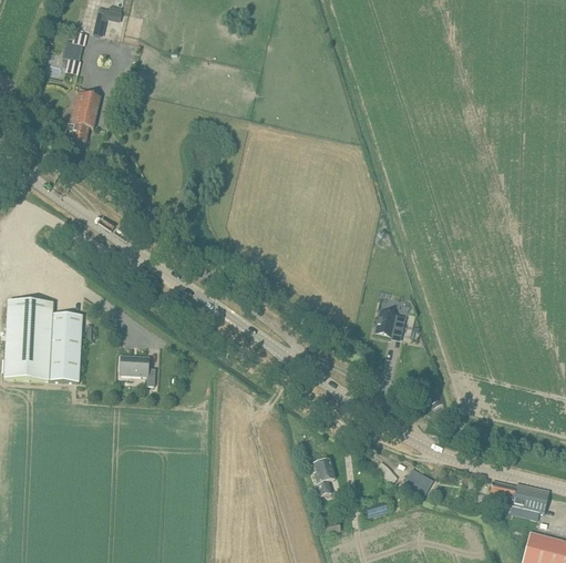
[(100,6),(93,33),(103,36),(107,18),(121,21),(123,11),(122,11),(121,11),(122,7),(111,3),(110,8),(100,6)]
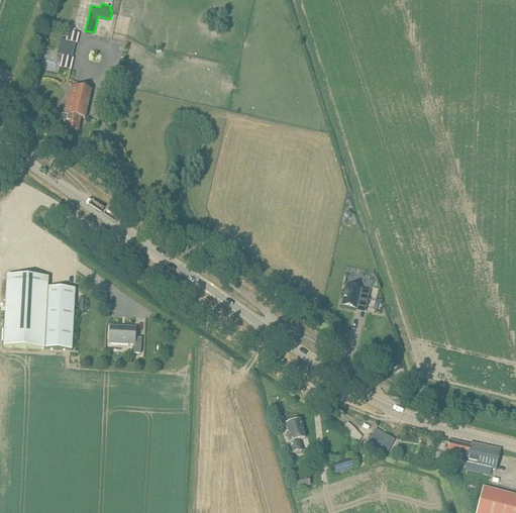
[(80,30),(69,28),(67,37),(76,39),(78,40),(80,30)]
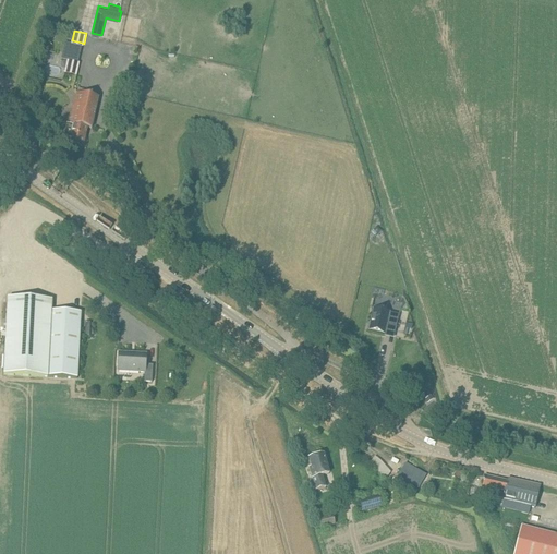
[(69,57),(79,59),(82,43),(72,40),(65,39),(62,56),(69,57)]
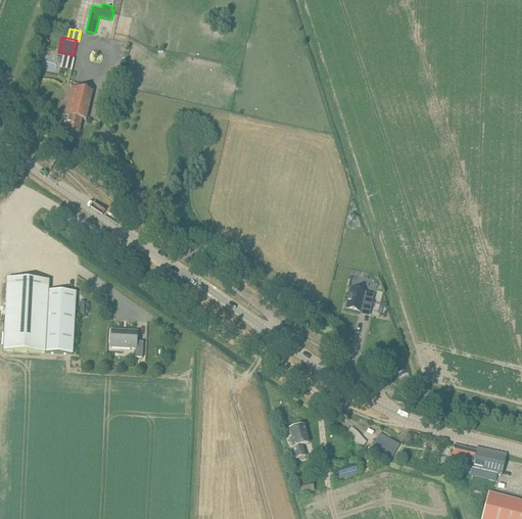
[(64,53),(61,65),(73,67),(76,55),(74,55),(64,53)]
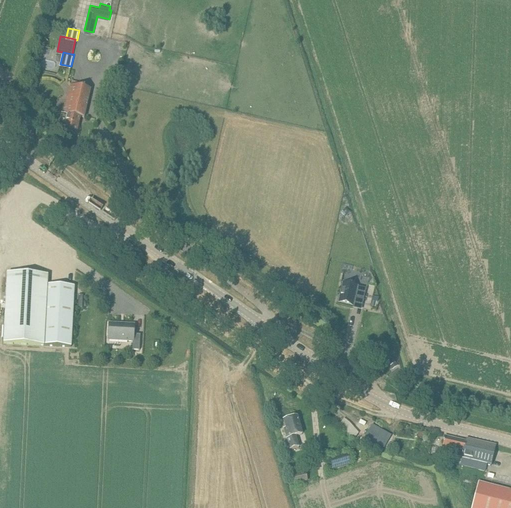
[(85,115),(92,86),(79,84),(80,79),(72,78),(71,82),(72,82),(66,110),(67,110),(67,113),(69,114),(65,128),(77,131),(81,114),(85,115)]
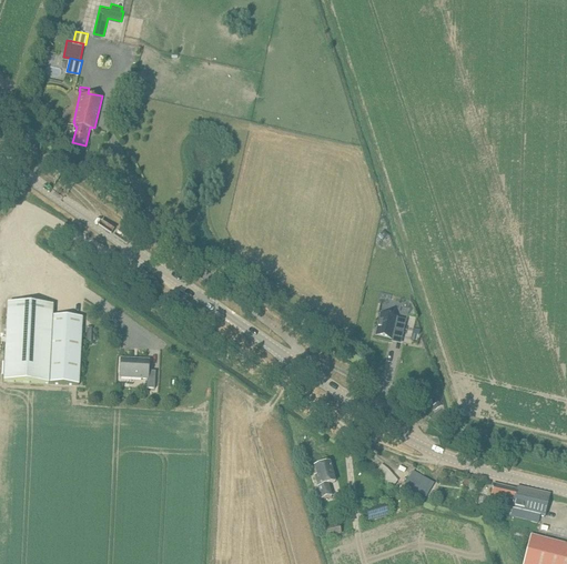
[(384,228),(380,233),(384,238),(390,232),(384,228)]
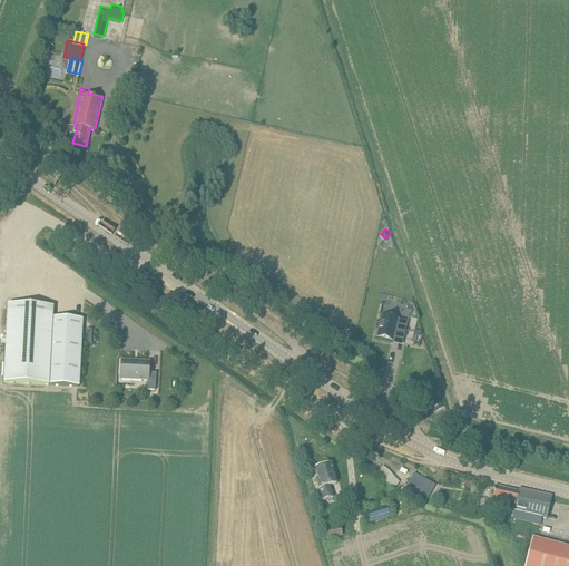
[(6,379),(50,381),(54,314),(55,303),(10,301),(6,379)]
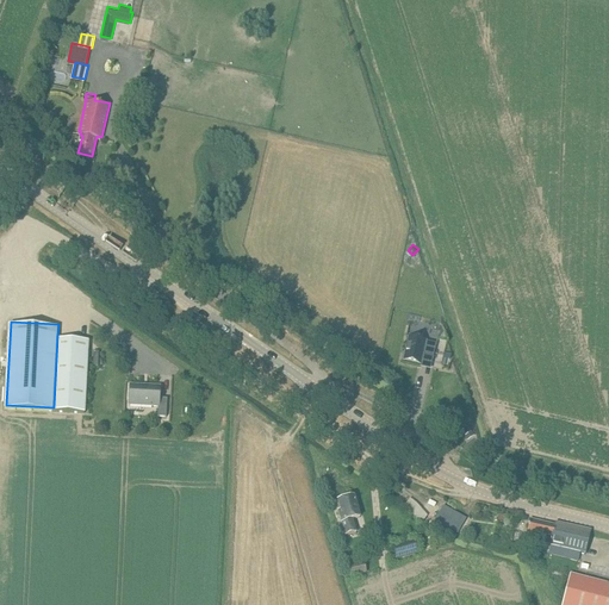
[(404,357),(421,361),(421,363),(432,367),(432,363),(434,355),(437,341),(409,334),(404,357)]
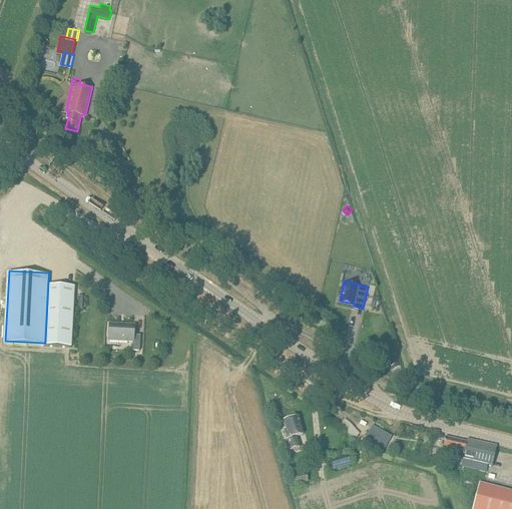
[(48,283),(45,343),(71,345),(74,284),(48,283)]
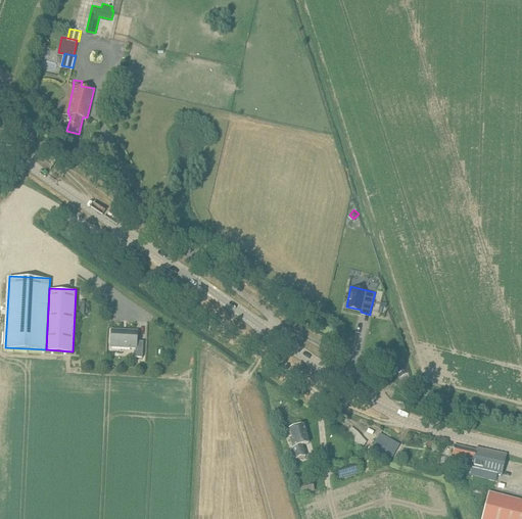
[(112,327),(111,345),(136,346),(136,355),(143,355),(144,338),(137,338),(138,329),(112,327)]
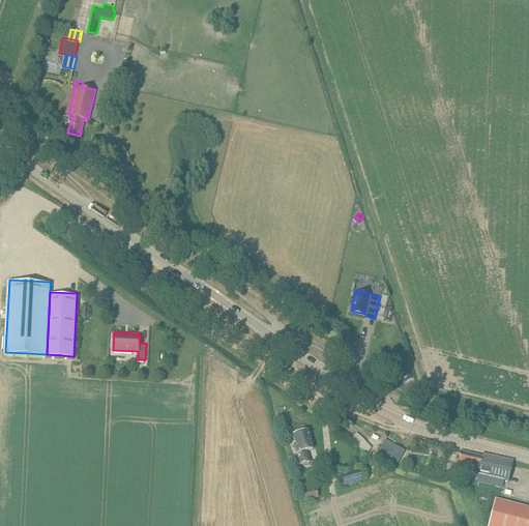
[(309,429),(294,433),(297,441),(295,442),(297,451),(298,451),(301,463),(311,460),(307,448),(314,446),(309,429)]
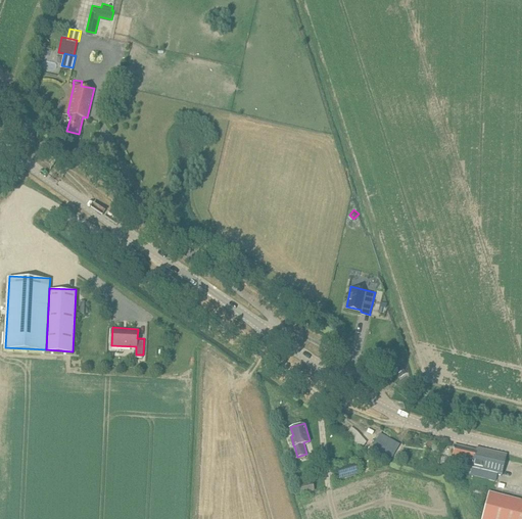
[(345,433),(351,437),(363,445),(366,439),(358,430),(351,425),(345,433)]
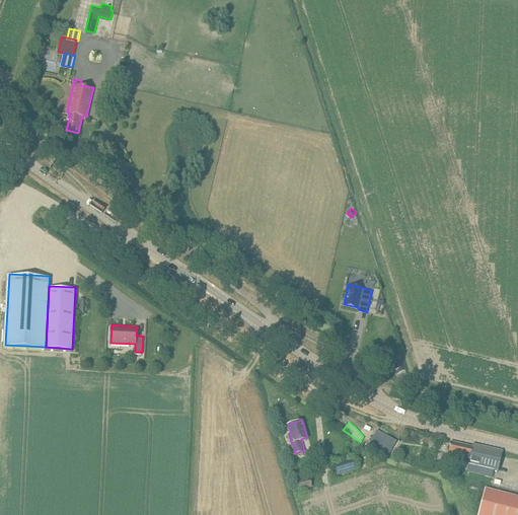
[(398,438),(378,427),(368,445),(378,451),(381,447),(390,452),(398,438)]
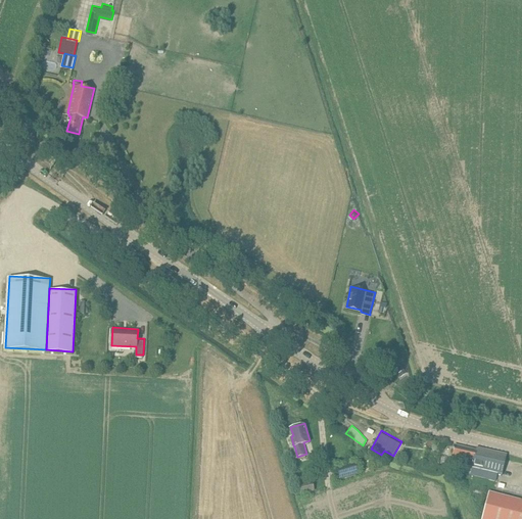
[(453,455),(452,461),(461,463),(461,462),(463,462),(461,469),(471,471),(477,447),(455,441),(452,454),(453,455)]
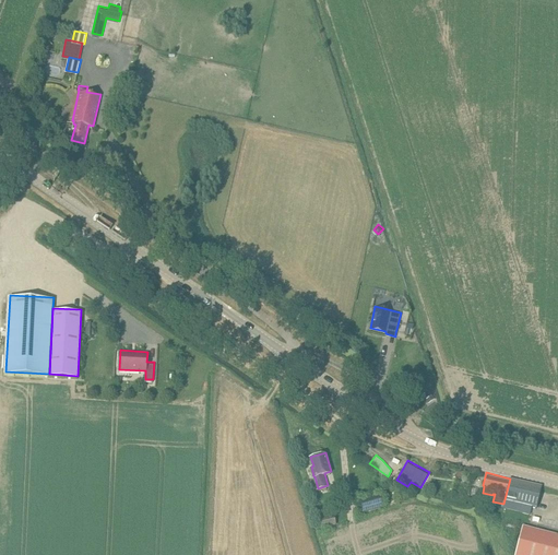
[(503,504),(503,505),(531,511),(533,504),(536,505),(542,483),(511,475),(510,479),(503,504)]
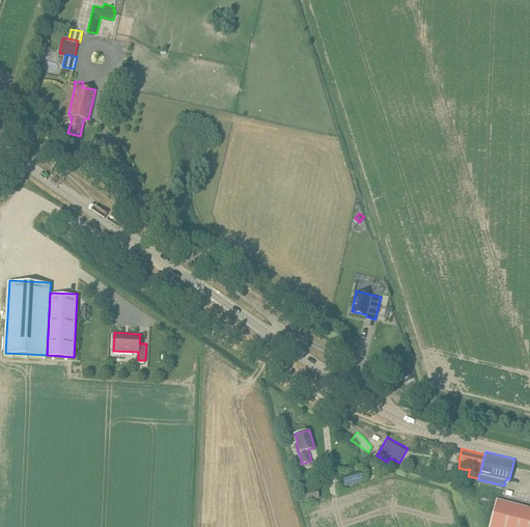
[(361,467),(342,471),(345,482),(364,477),(361,467)]
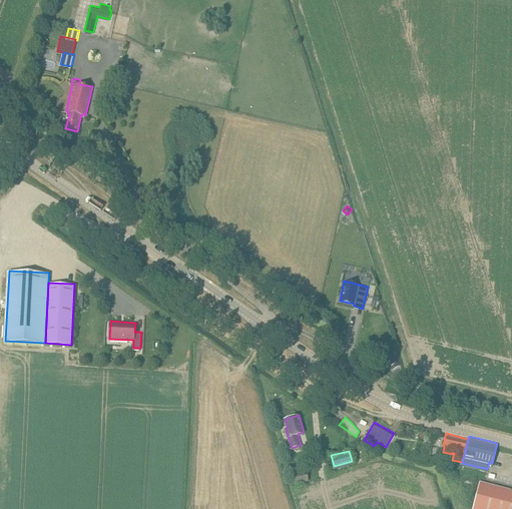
[(296,482),(309,478),(307,470),(294,474),(296,482)]
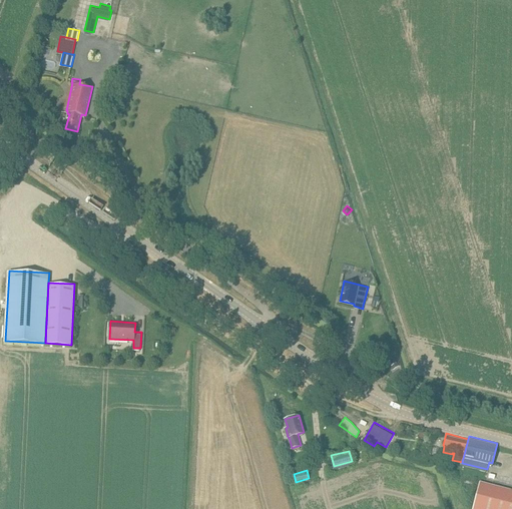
[(511,488),(480,480),(472,508),(511,508),(511,488)]
